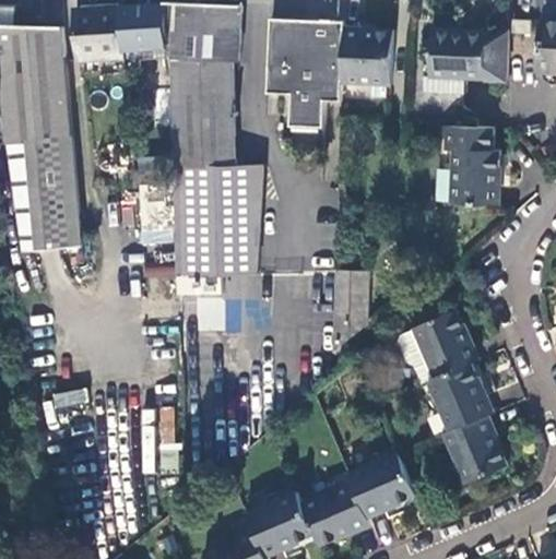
[(166,48),(165,30),(164,1),(119,4),(122,51),(166,48)]
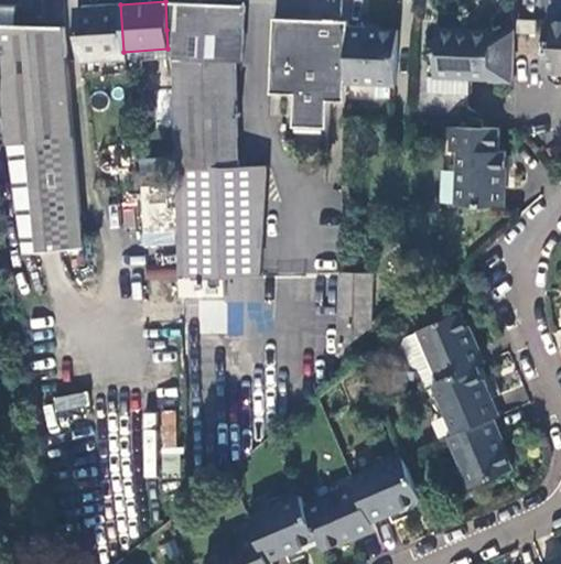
[(243,4),(165,1),(166,30),(173,31),(172,58),(233,62),(240,62),(243,4)]
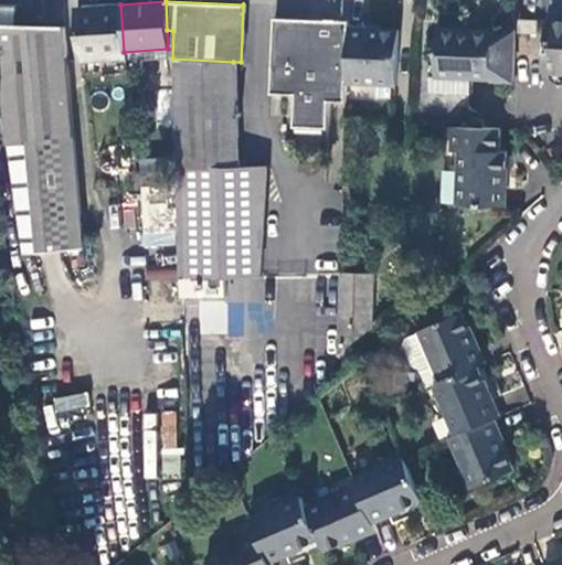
[(561,1),(552,2),(548,9),(544,68),(558,70),(559,65),(561,65),(561,1)]
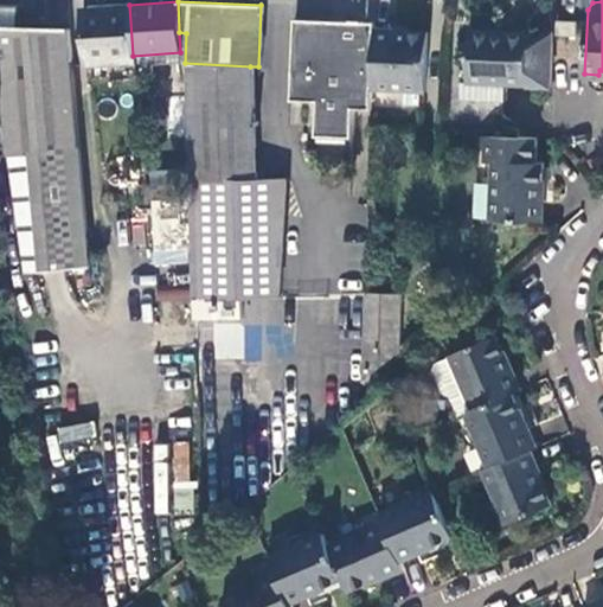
[(15,5),(0,4),(0,24),(14,26),(15,5)]
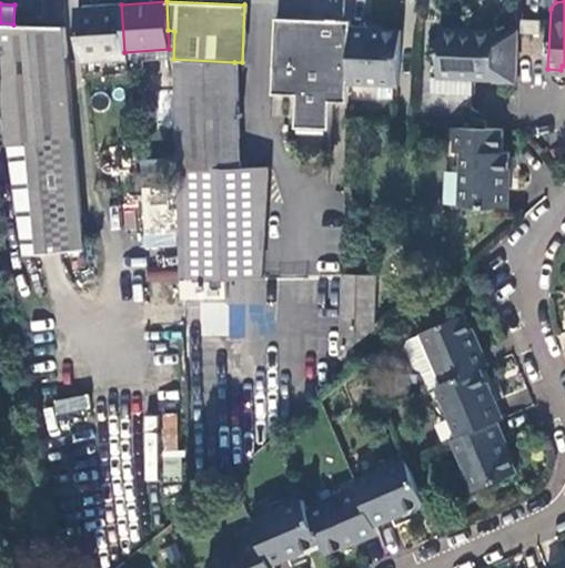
[(78,62),(125,59),(124,52),(121,4),(74,8),(78,62)]
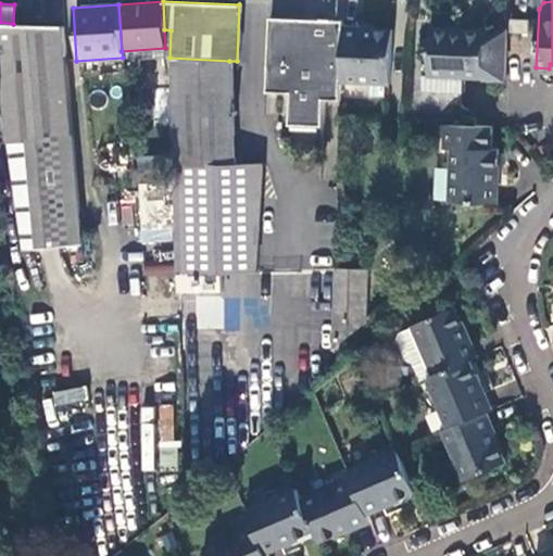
[(340,22),(267,19),(264,93),(288,93),(287,126),(321,127),(322,99),(337,100),(338,80),(340,25),(340,22)]
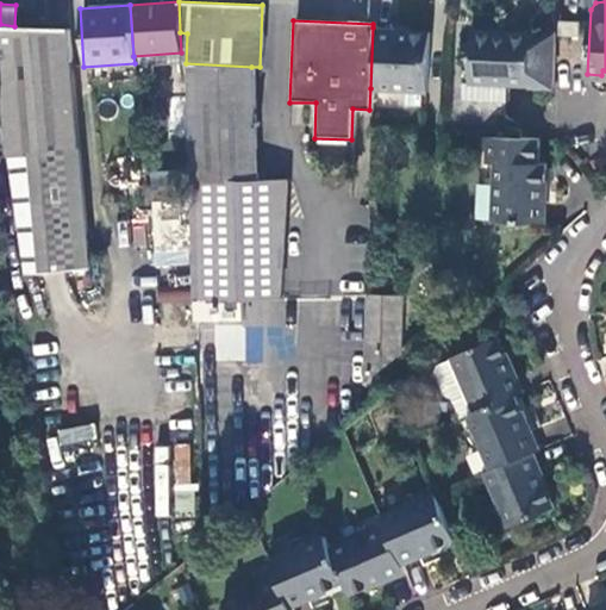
[(22,273),(87,268),(72,95),(66,27),(14,26),(0,24),(0,95),(4,151),(22,273)]
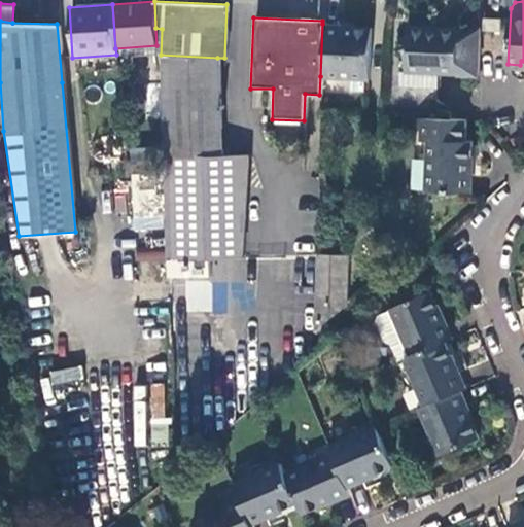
[(497,21),(481,21),(481,32),(497,33),(497,21)]
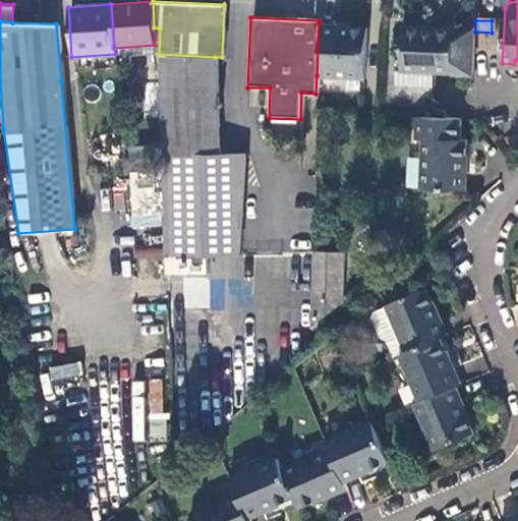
[(336,24),(319,23),(317,75),(362,78),(363,29),(336,27),(336,24)]
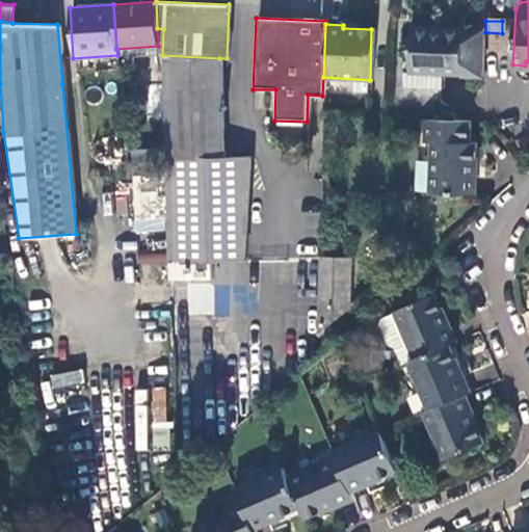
[(459,31),(407,28),(406,72),(402,72),(401,87),(440,89),(440,74),(458,74),(459,31)]
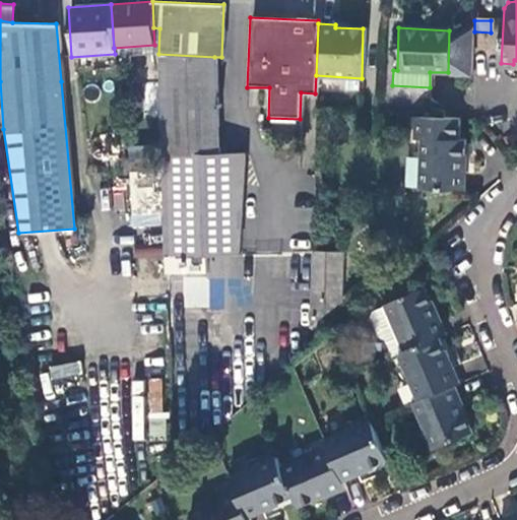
[(164,256),(239,254),(243,168),(244,152),(217,152),(214,57),(158,54),(162,168),(164,256)]
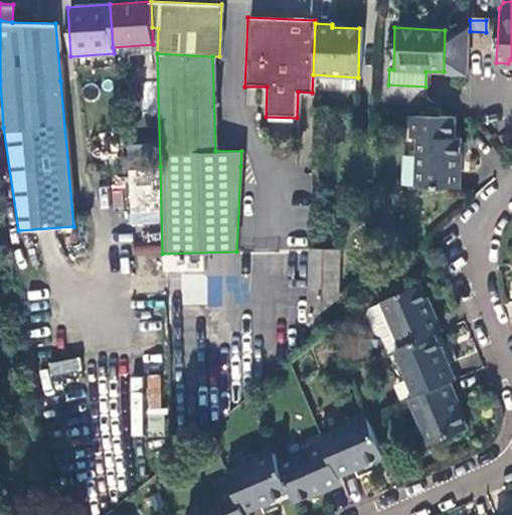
[(452,140),(453,120),(397,118),(397,126),(409,127),(410,140),(415,140),(413,188),(456,190),(459,140),(452,140)]
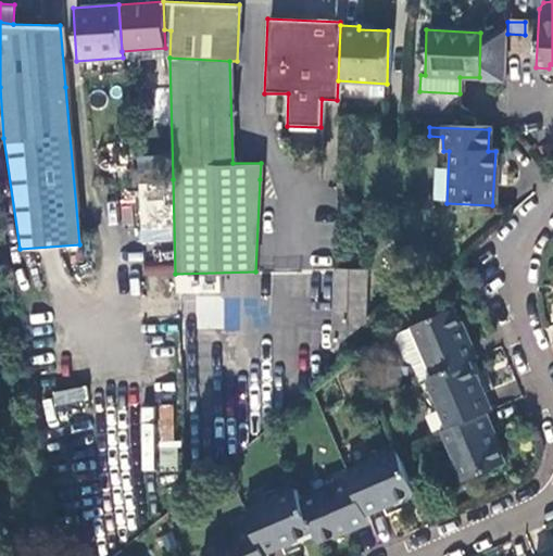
[(160,194),(161,159),(132,158),(132,194),(160,194)]
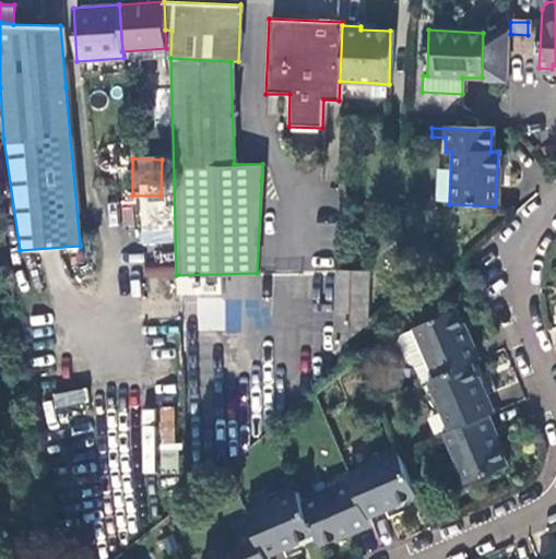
[(366,271),(333,269),(331,353),(344,341),(364,324),(366,271)]
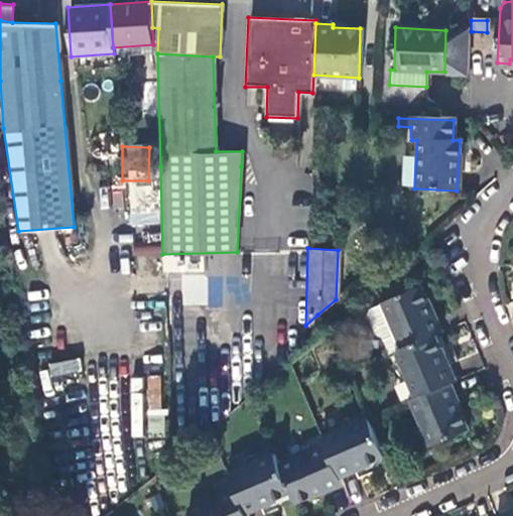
[(382,304),(400,349),(433,335),(438,332),(419,286),(381,302),(382,304)]
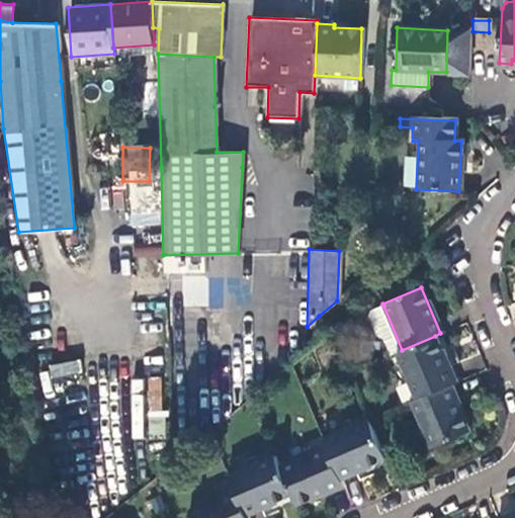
[(382,339),(390,355),(396,352),(402,350),(383,306),(370,311),(368,318),(376,337),(382,339)]
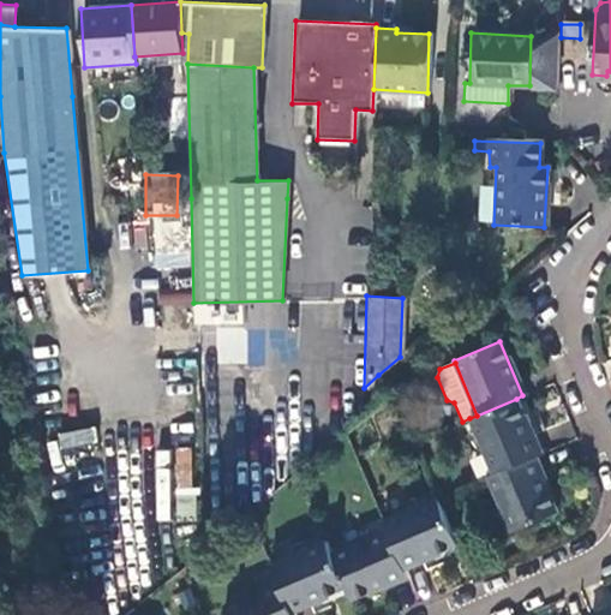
[(469,418),(493,475),(534,457),(540,454),(516,399),(477,416),(469,418)]
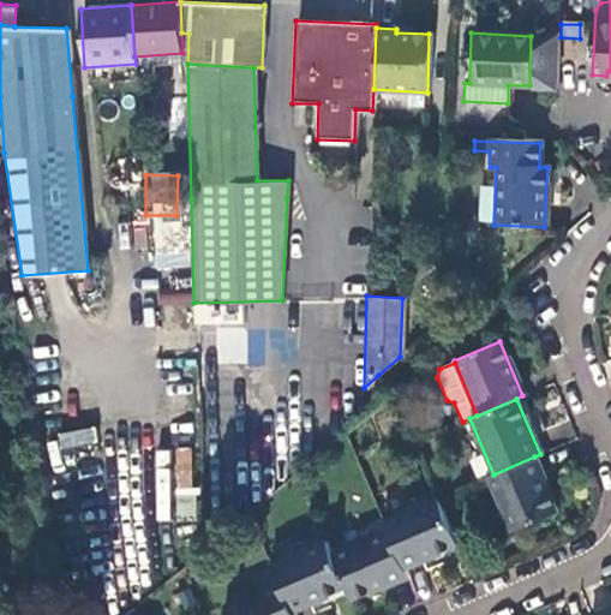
[(557,512),(534,457),(493,475),(487,477),(511,531),(557,512)]
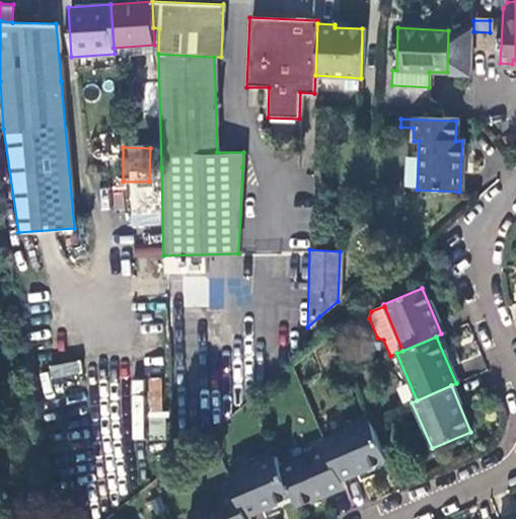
[(368,421),(322,439),(325,447),(340,478),(385,459),(368,421)]
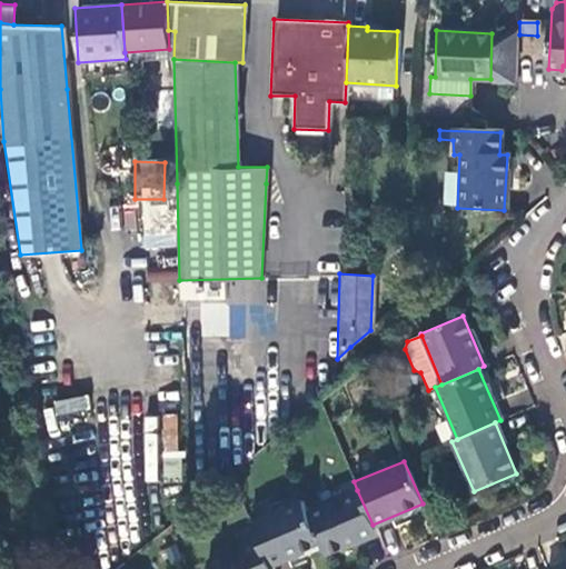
[(357,490),(306,511),(319,545),(324,556),(376,532),(373,525),(357,490)]
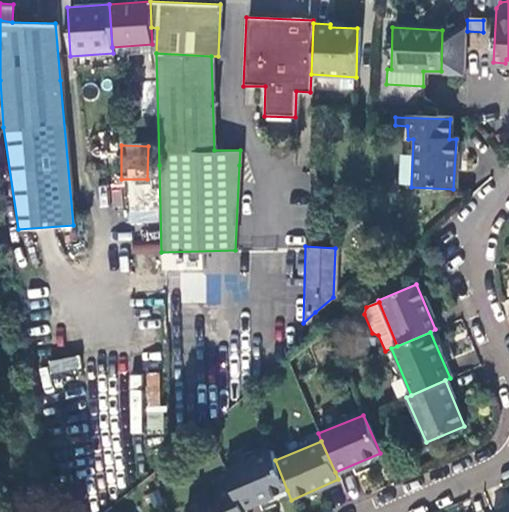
[(270,449),(224,469),(231,485),(241,509),(287,490),(275,460),(270,449)]
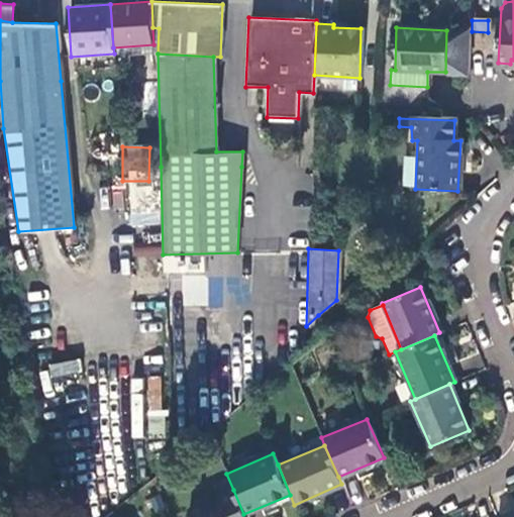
[(191,516),(244,516),(243,514),(233,490),(188,509),(191,516)]
